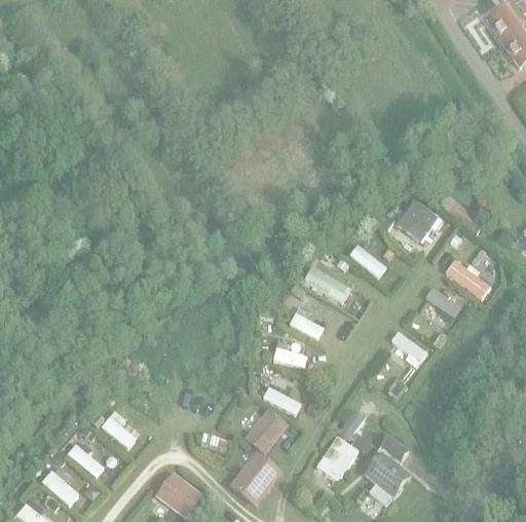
[(518,0),(492,17),(487,22),(492,31),(502,45),(525,28),(525,0),(518,0)]
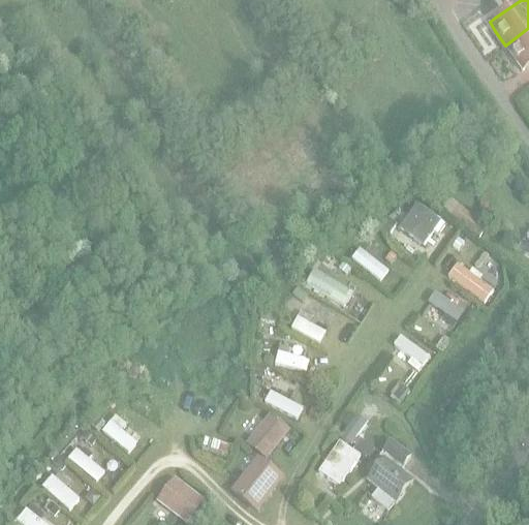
[(528,28),(505,45),(521,68),(528,62),(528,28)]
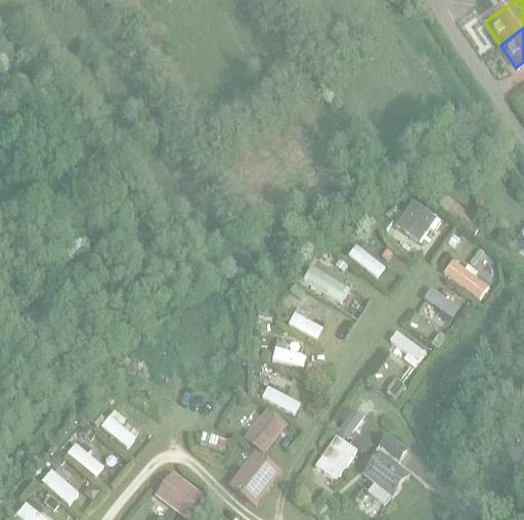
[(441,219),(412,200),(395,224),(419,241),(429,226),(433,230),(441,219)]
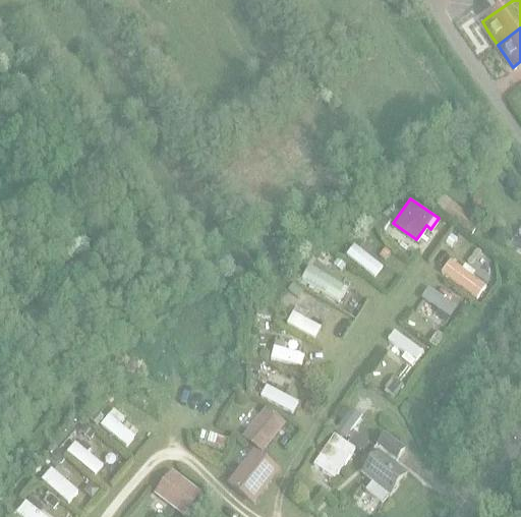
[(365,239),(357,246),(374,269),(384,262),(377,252),(381,249),(373,242),(370,245),(365,239)]
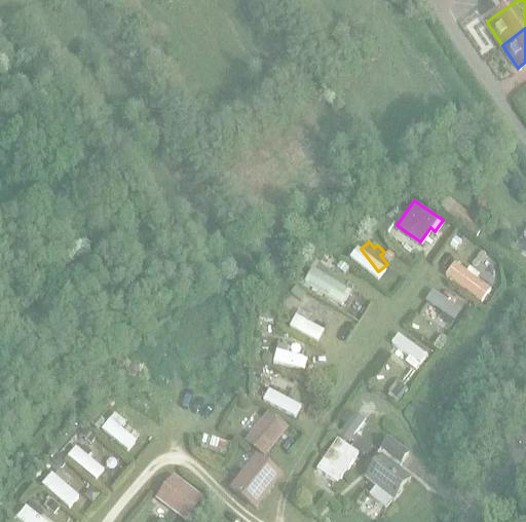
[(350,290),(312,266),(304,280),(343,302),(350,290)]
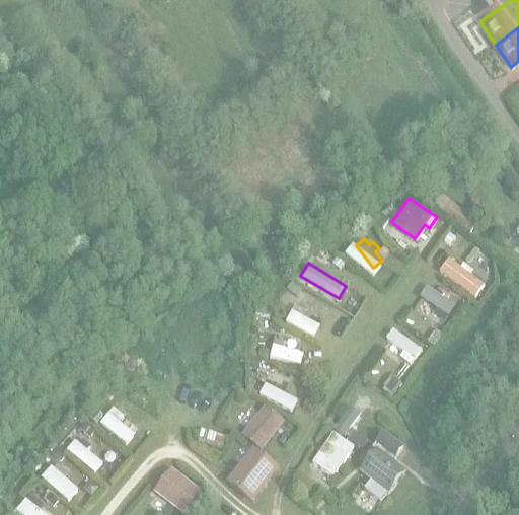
[(455,303),(427,284),(420,295),(437,307),(434,311),(444,318),(447,313),(448,314),(455,303)]
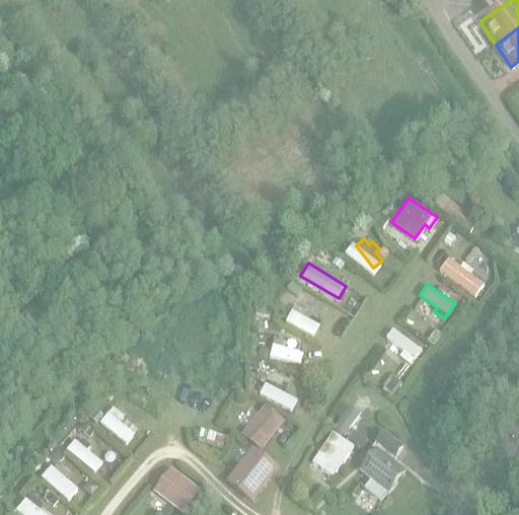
[(285,319),(313,335),(319,323),(303,315),(306,309),(294,303),(285,319)]
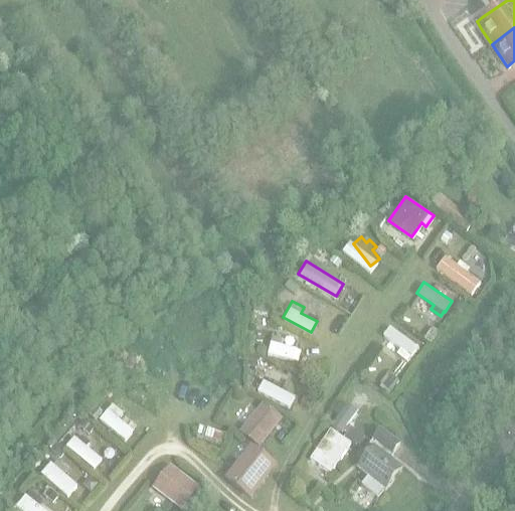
[(416,345),(389,325),(383,334),(400,346),(396,351),(406,359),(416,345)]
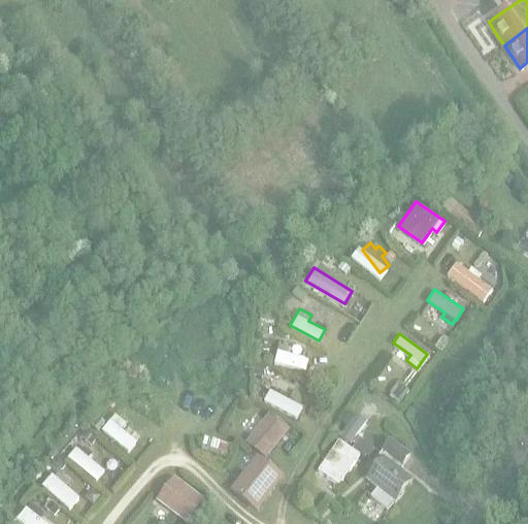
[(274,360),(300,367),(303,355),(288,352),(289,346),(278,342),(274,360)]
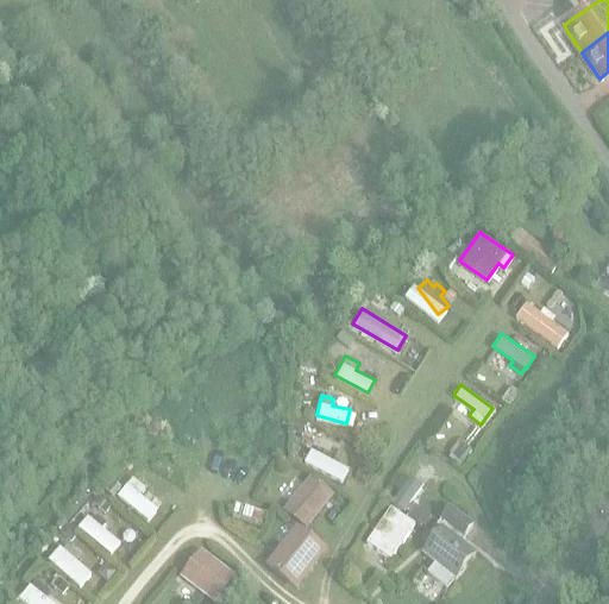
[(458,439),(447,453),(460,463),(471,448),(458,439)]
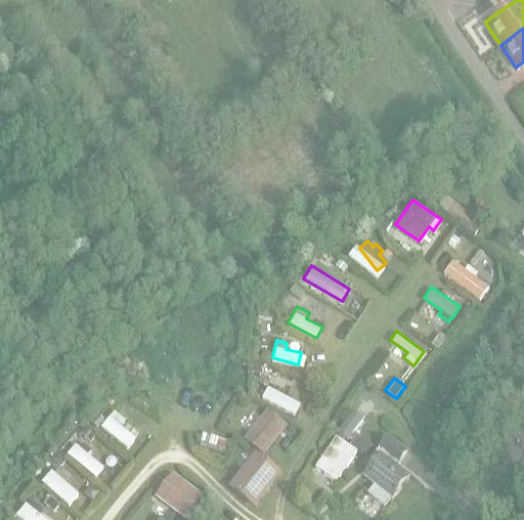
[(300,402),(267,386),(262,396),(294,414),(300,402)]
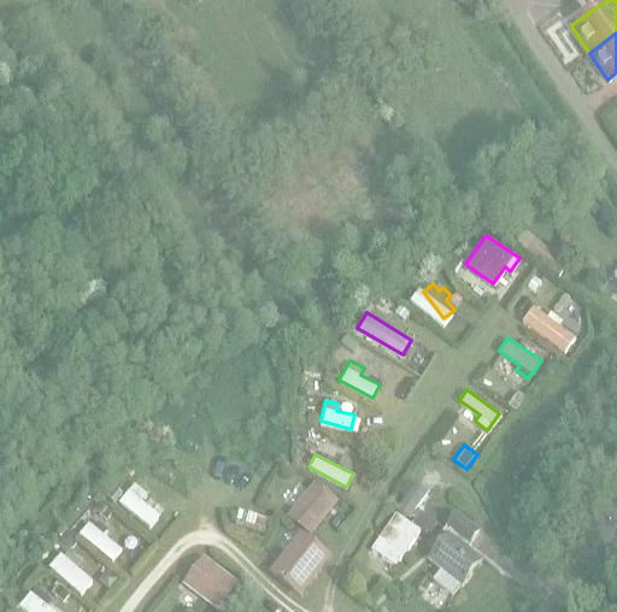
[(134,482),(119,500),(150,524),(158,513),(141,499),(146,492),(134,482)]
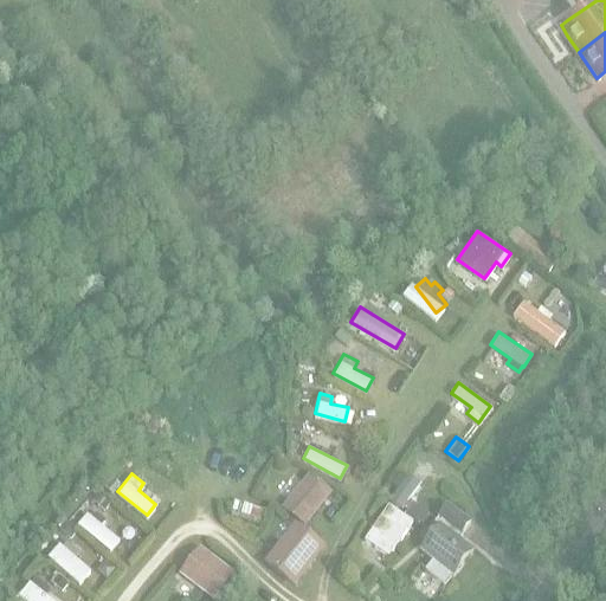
[(285,509),(305,523),(331,489),(313,475),(285,509)]
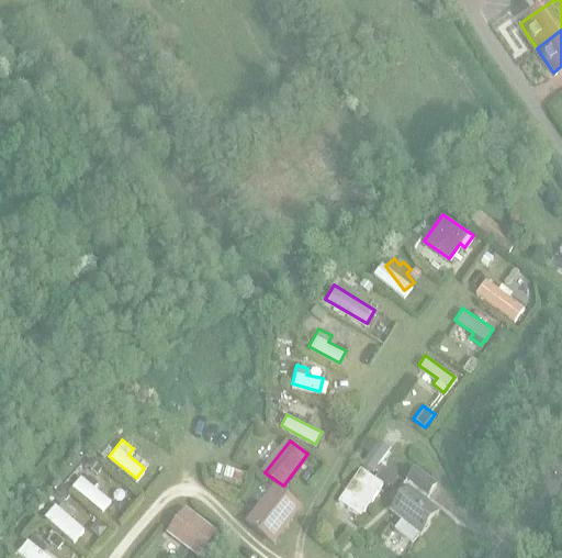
[(375,441),(362,459),(374,468),(388,449),(375,441)]
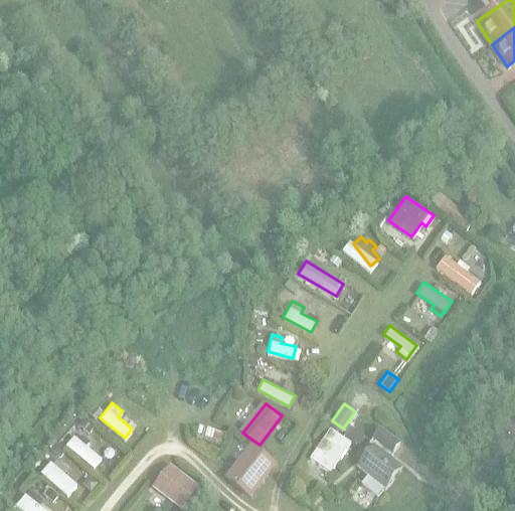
[(222,444),(226,424),(214,421),(212,429),(199,426),(196,437),(215,441),(214,442),(222,444)]
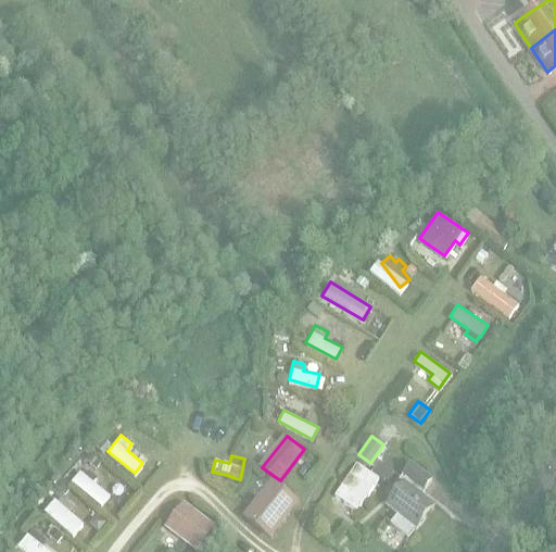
[(336,491),(357,506),(380,475),(358,460),(336,491)]
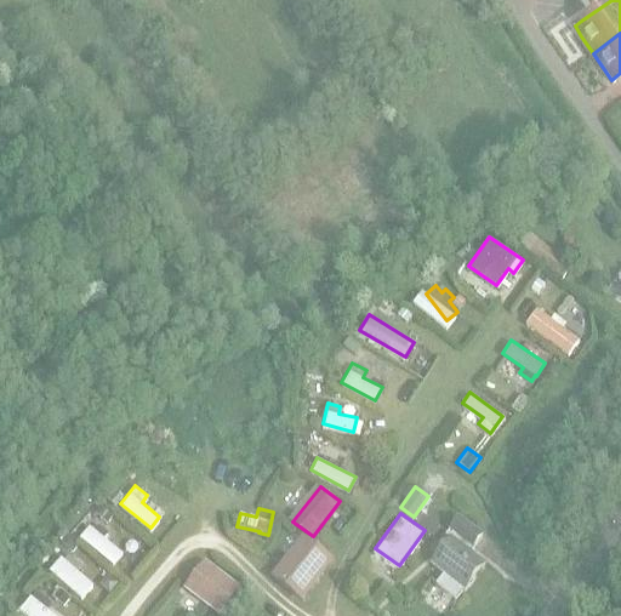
[(462,586),(463,587),(485,560),(469,548),(483,531),(460,513),(445,532),(451,536),(432,560),(444,570),(436,580),(455,595),(462,586)]
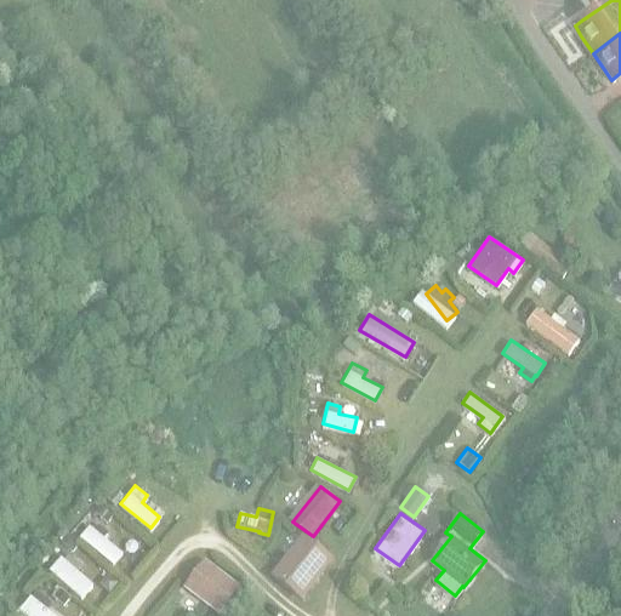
[(91,524),(83,535),(113,559),(121,548),(106,535),(112,529),(98,518),(93,525),(91,524)]
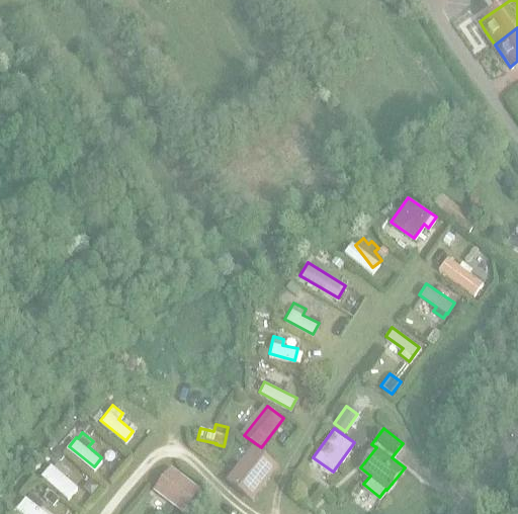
[(227,476),(253,496),(277,463),(251,444),(227,476)]
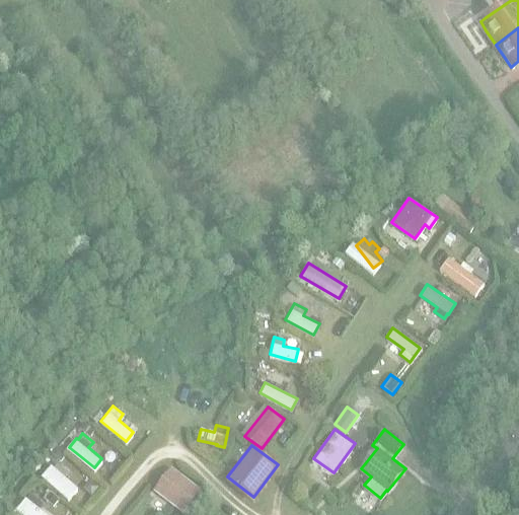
[(51,464),(42,475),(68,499),(77,488),(64,475),(68,471),(60,465),(57,469),(51,464)]
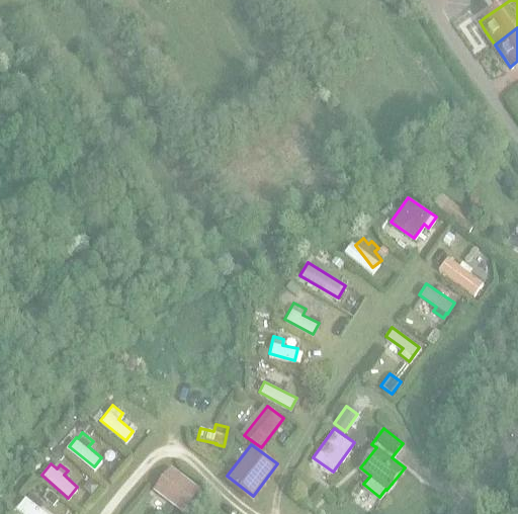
[(151,487),(178,510),(194,491),(166,467),(151,487)]
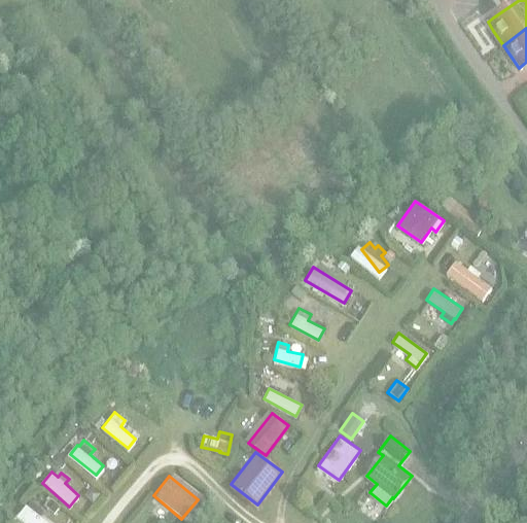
[(18,514),(29,522),(50,522),(38,514),(42,509),(28,498),(24,503),(26,504),(18,514)]
